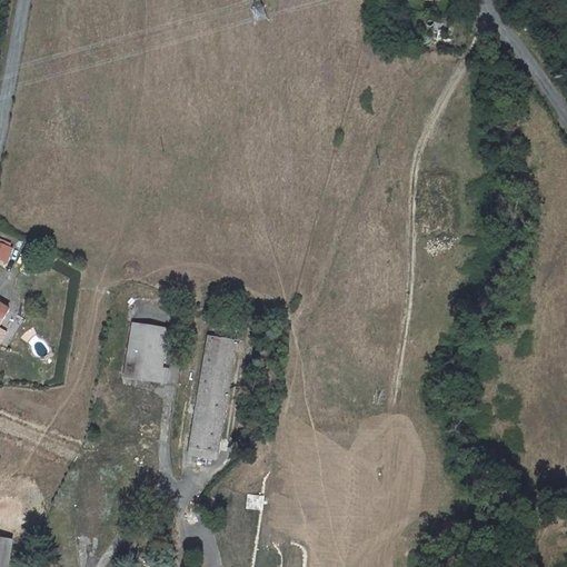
[(445,20),(434,18),(431,30),(443,31),(449,32),(451,21),(445,20)]
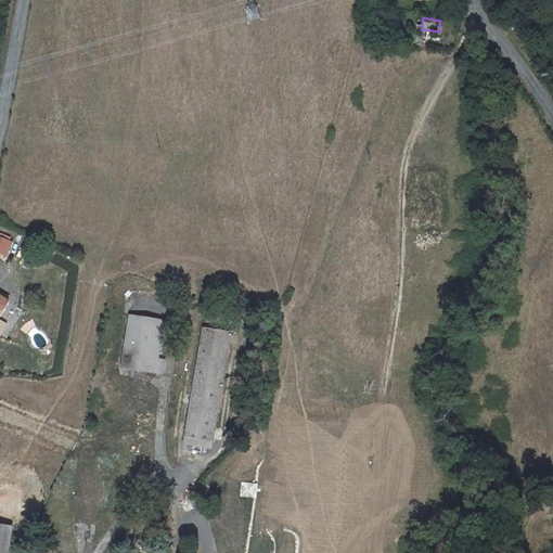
[(0,252),(5,255),(12,239),(0,233),(0,252)]
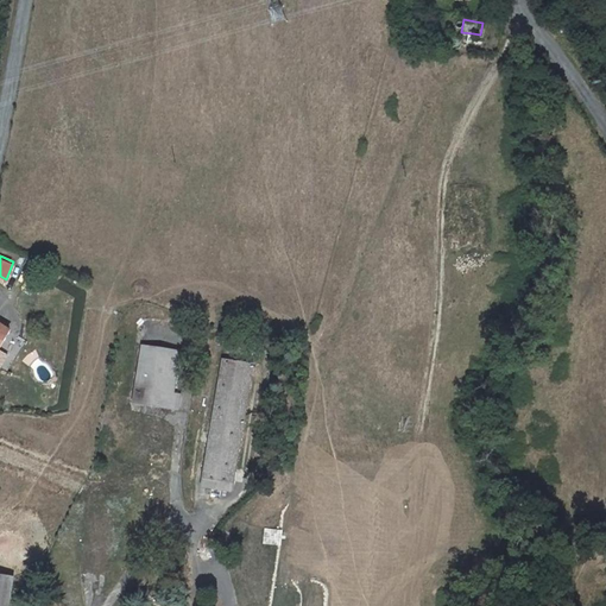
[(180,351),(141,345),(132,399),(175,406),(177,393),(172,392),(180,351)]
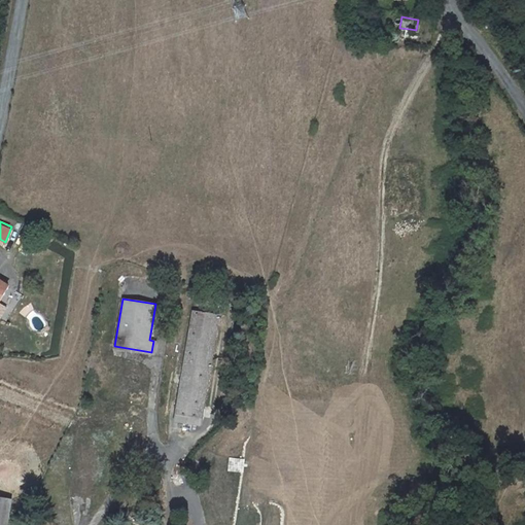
[(200,425),(218,314),(191,310),(173,421),(200,425)]
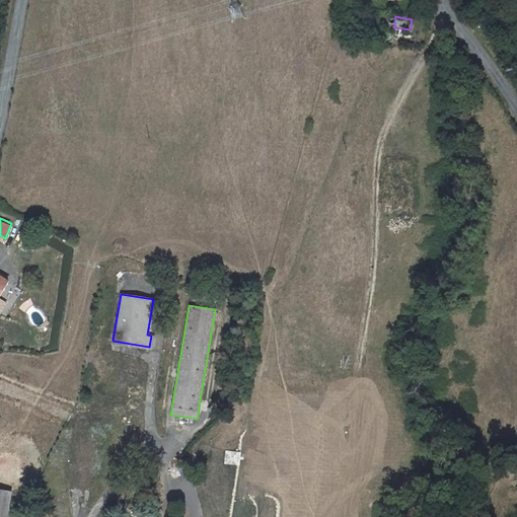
[(238,463),(239,452),(225,450),(224,461),(238,463)]
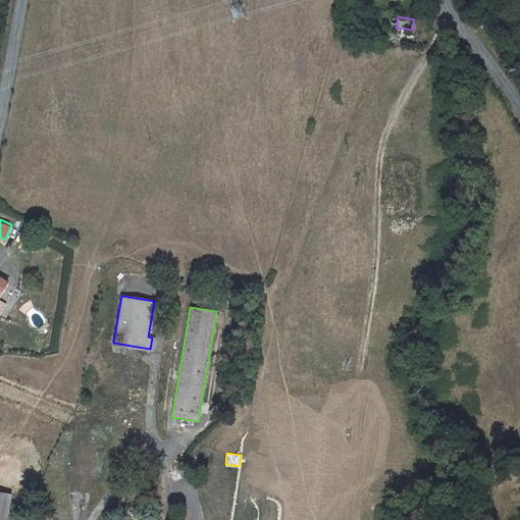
[(0,519),(5,519),(9,495),(0,492),(0,519)]
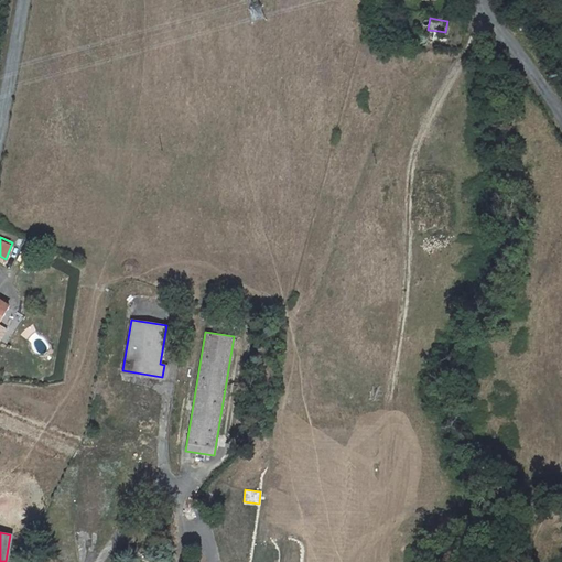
All buildings are outlined.
